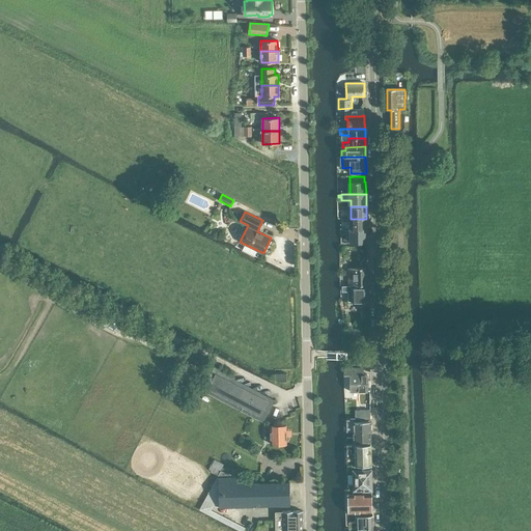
[(366,230),(366,219),(351,219),(351,230),(366,230)]
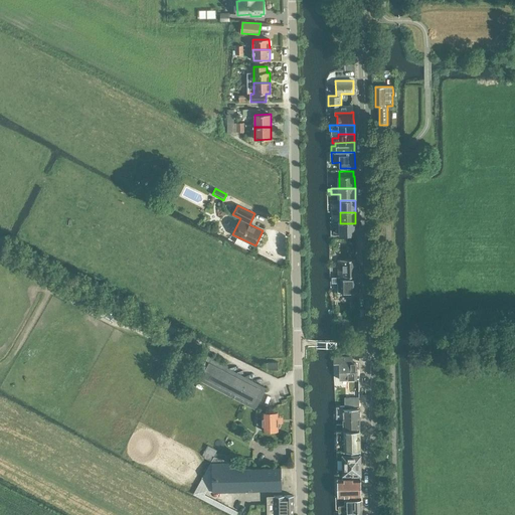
[(355,235),(355,223),(340,223),(340,235),(355,235)]
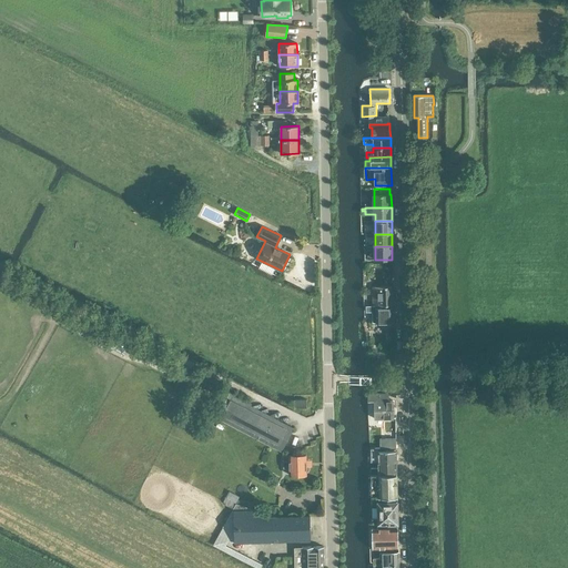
[(376,305),(393,305),(393,286),(373,286),(374,305),(376,305)]
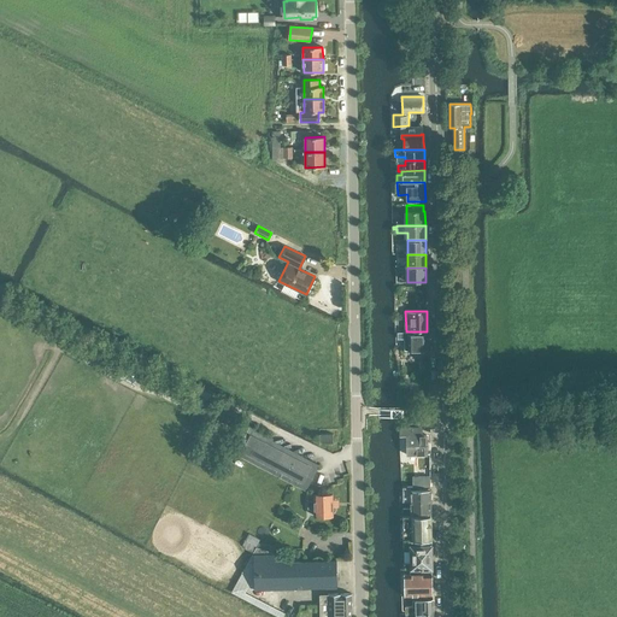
[(409,351),(427,351),(427,334),(409,334),(409,351)]
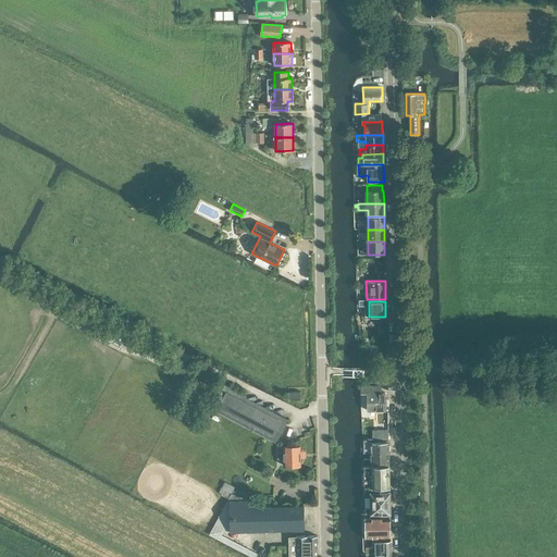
[(102,319),(96,331),(108,337),(113,325),(102,319)]
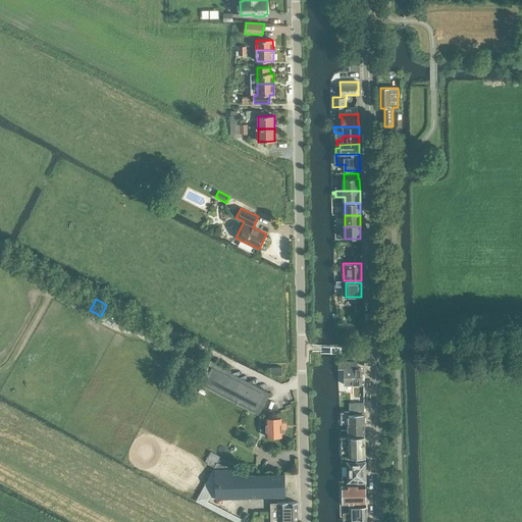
[(101,317),(100,318),(103,319),(114,325),(115,323),(119,314),(121,312),(107,305),(106,308),(101,317)]
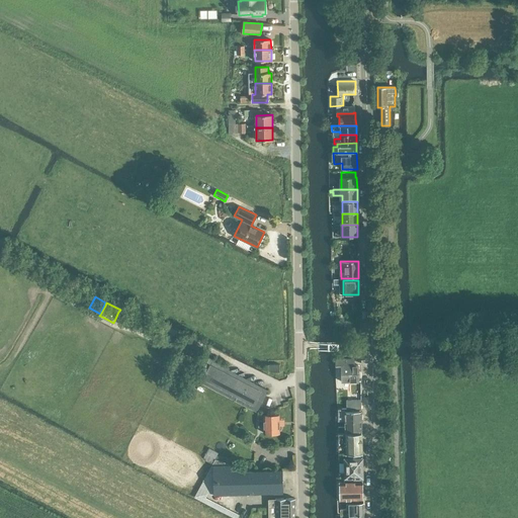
[(120,311),(115,321),(116,322),(131,329),(133,326),(135,320),(136,319),(120,311)]
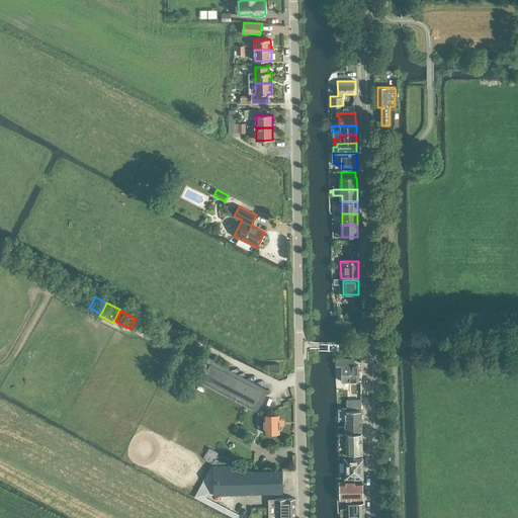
[(210,358),(198,380),(239,402),(257,411),(258,408),(266,394),(268,390),(228,367),(210,358)]
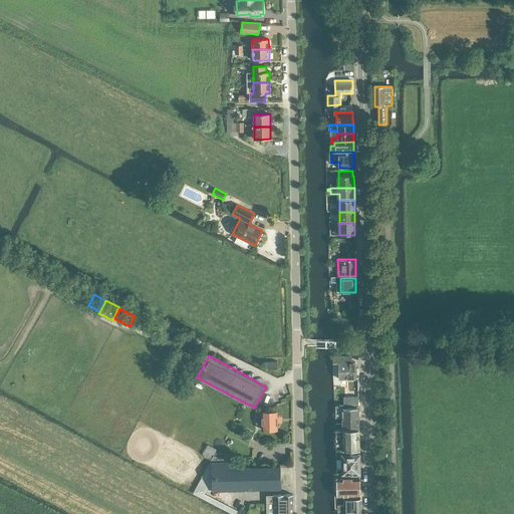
[(347,362),(347,356),(333,356),(333,363),(339,362),(340,379),(353,378),(353,384),(357,384),(356,378),(358,378),(357,362),(347,362)]
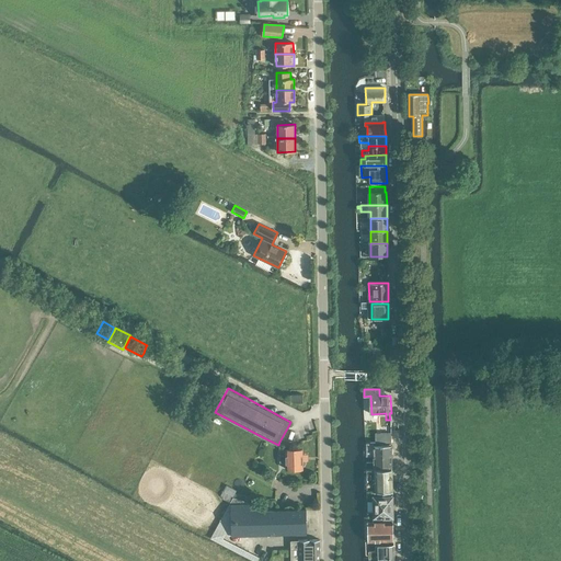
[(375,444),(390,444),(390,434),(375,434),(375,444)]
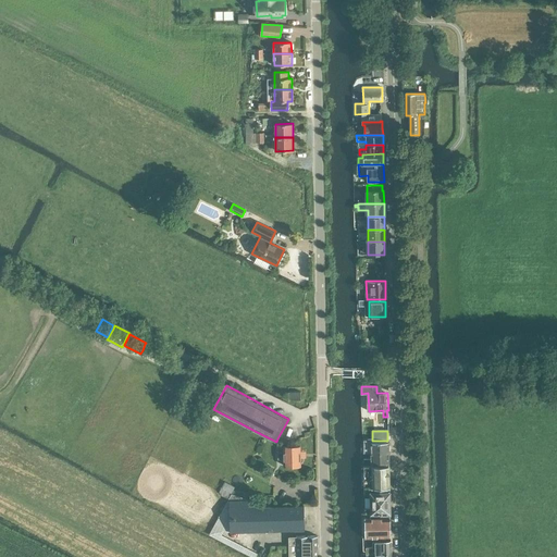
[(372,442),(372,440),(364,440),(364,453),(371,453),(390,453),(388,442),(372,442)]
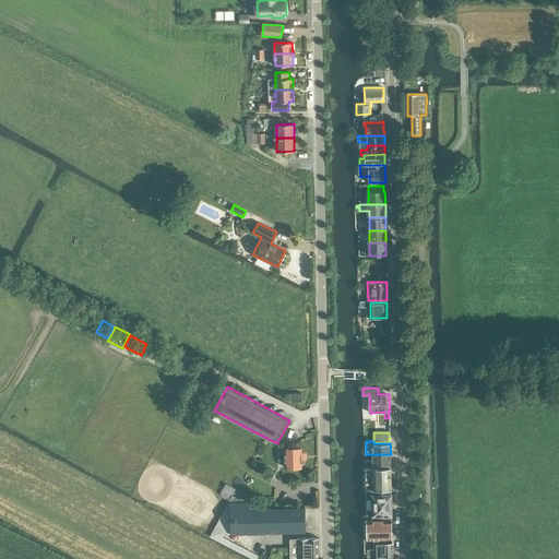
[(301,467),(301,448),(285,448),(285,454),(280,454),(280,461),(285,461),(285,467),(301,467)]
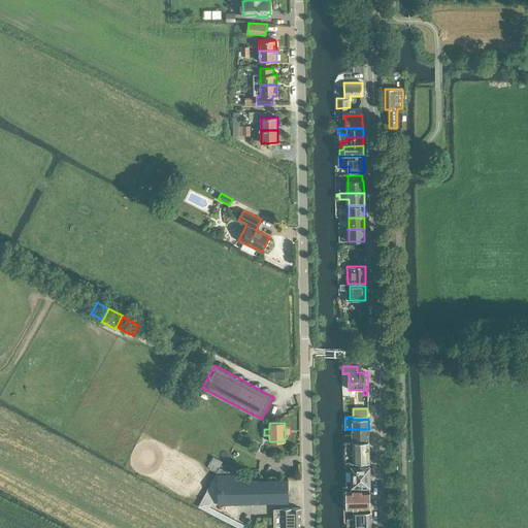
[(345,440),(369,440),(369,429),(352,429),(352,435),(345,436),(345,440)]
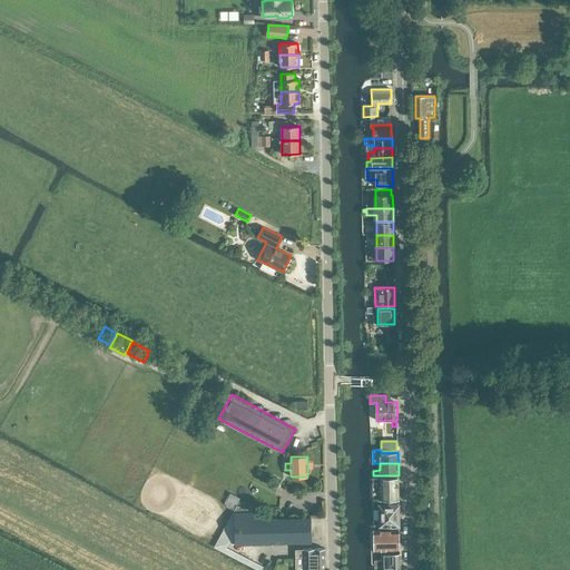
[(373,499),(399,498),(399,475),(373,475),(373,499)]
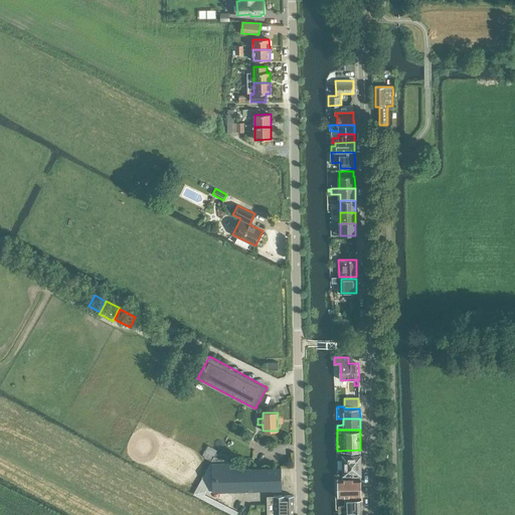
[(211,462),(214,456),(217,451),(208,446),(205,451),(208,453),(205,459),(211,462)]
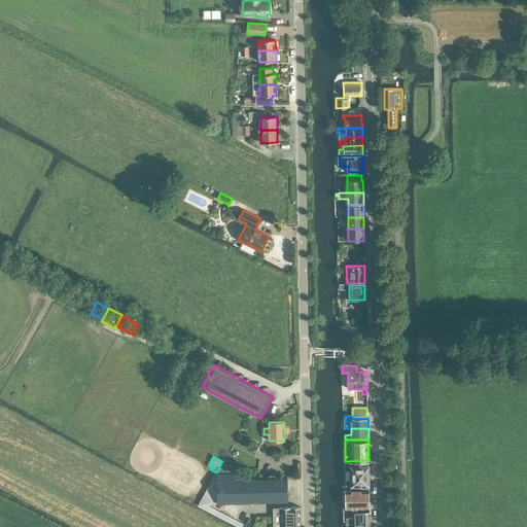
[(370,490),(369,468),(369,460),(345,461),(345,470),(351,470),(352,490),(370,490)]
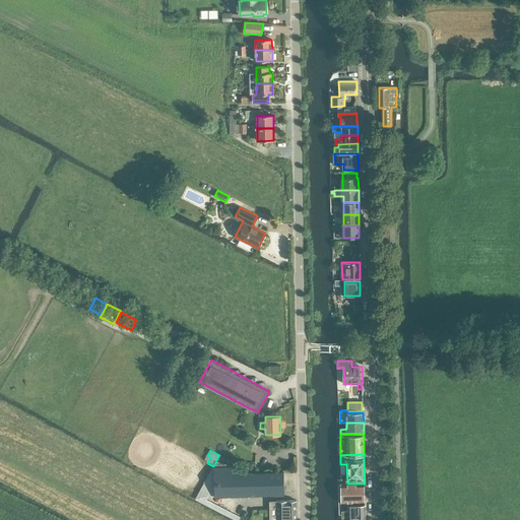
[(241,472),(241,466),(214,467),(214,496),(283,494),(283,471),(241,472)]
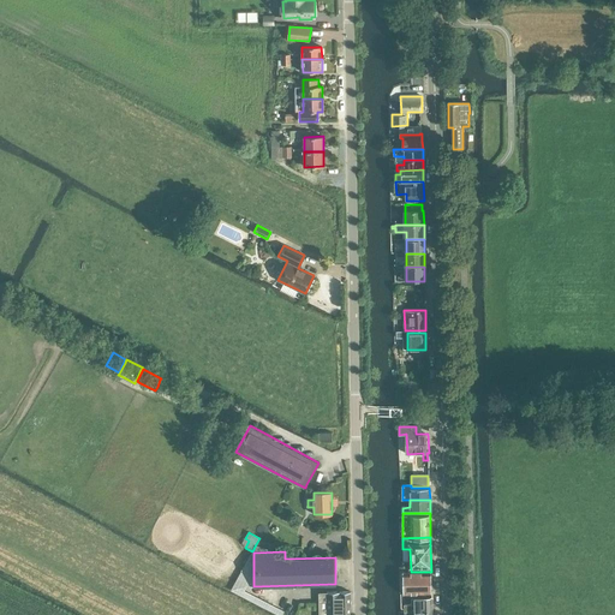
[(404,593),(431,592),(431,572),(411,572),(404,572),(404,593)]
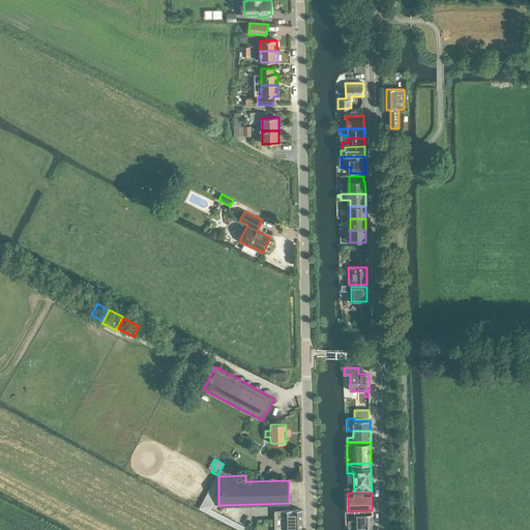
[(301,529),(301,509),(282,510),(274,510),(274,529),(301,529)]
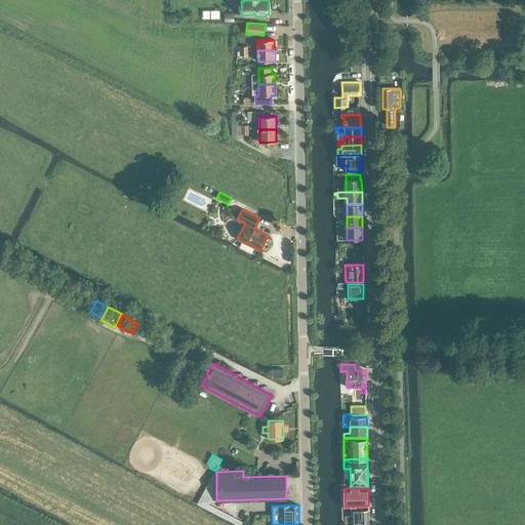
[(346,523),(369,522),(368,510),(354,511),(354,517),(346,517),(346,523)]
